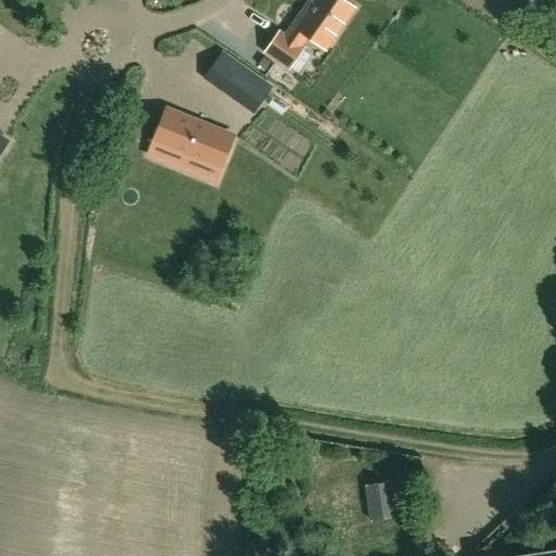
[(307,36),(326,49),(354,8),(341,0),(316,0),(310,11),(306,9),(286,38),(279,34),(266,52),(289,68),(302,49),(300,47),(307,36)]
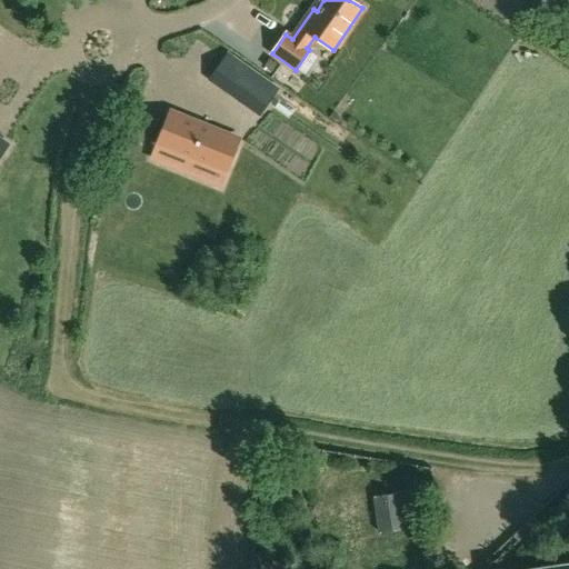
[(227,58),(211,79),(261,113),(276,92),(227,58)]
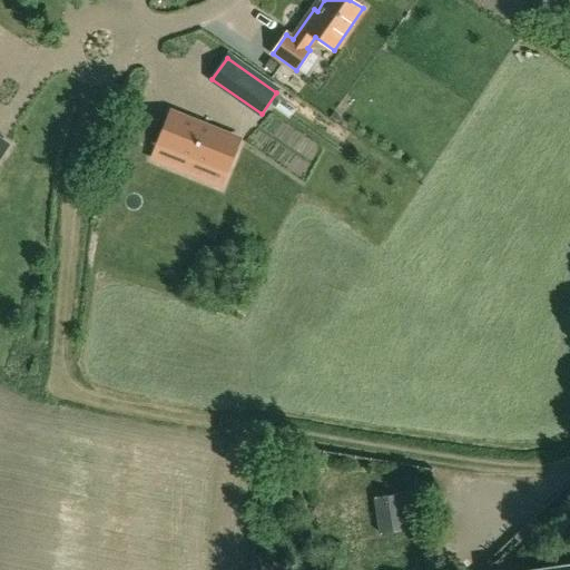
[(278,64),(271,58),(265,67),(273,72),(278,64)]
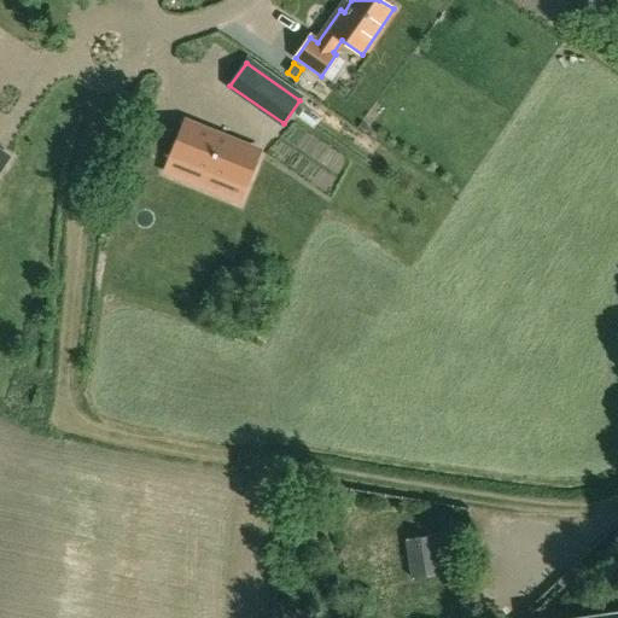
[(186,122),(172,158),(205,172),(204,174),(209,176),(210,174),(244,187),(258,151),(186,122)]
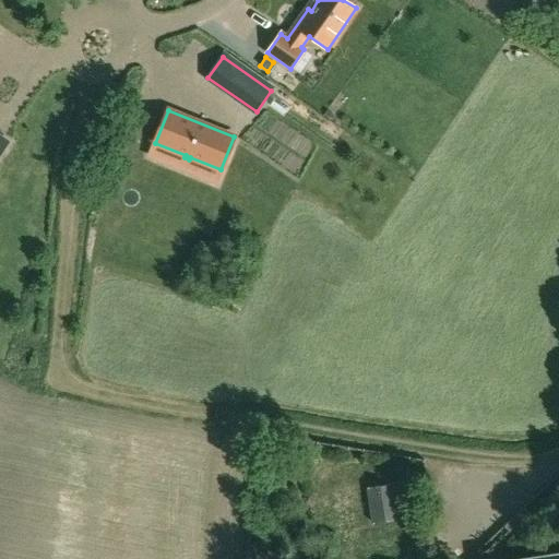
[(400,483),(366,488),(372,523),(400,520),(399,513),(404,512),(400,483)]
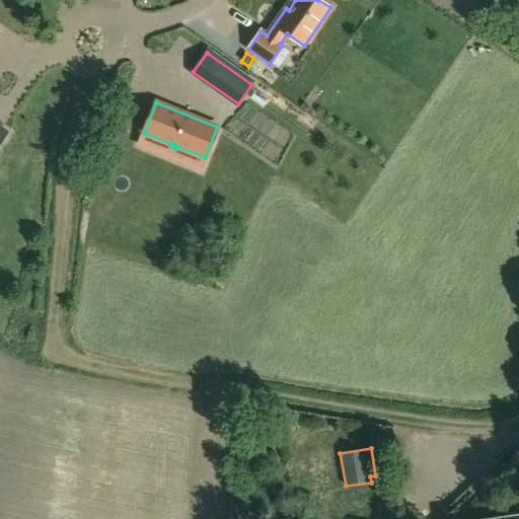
All buildings are outlined.
